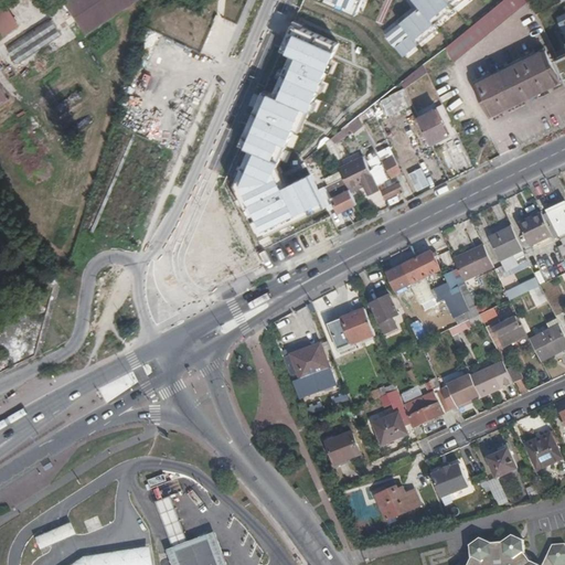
[(66,0),(65,1),(87,35),(139,0),(66,0)]
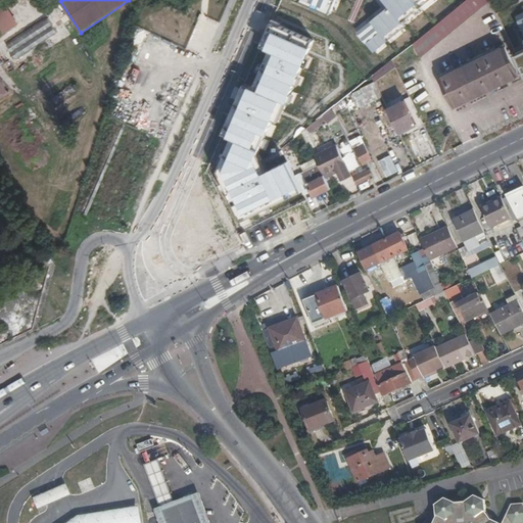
[(304,0),(333,11),(337,0),(304,0)]
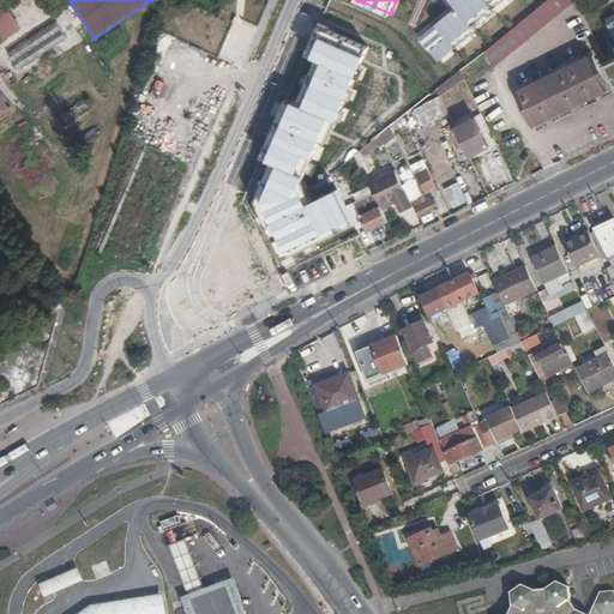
[(451,0),(458,7),(420,37),(439,61),(476,30),(473,25),(504,0),(451,0)]
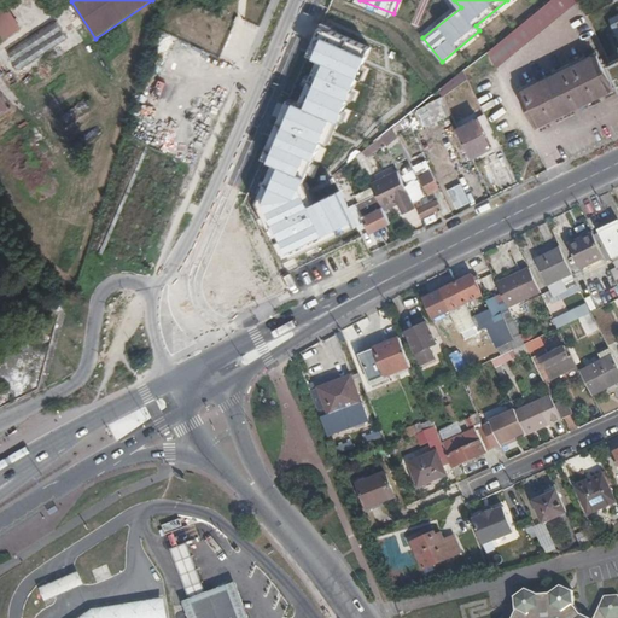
[(520,48),(579,1),(578,0),(552,0),(513,31),(520,48)]
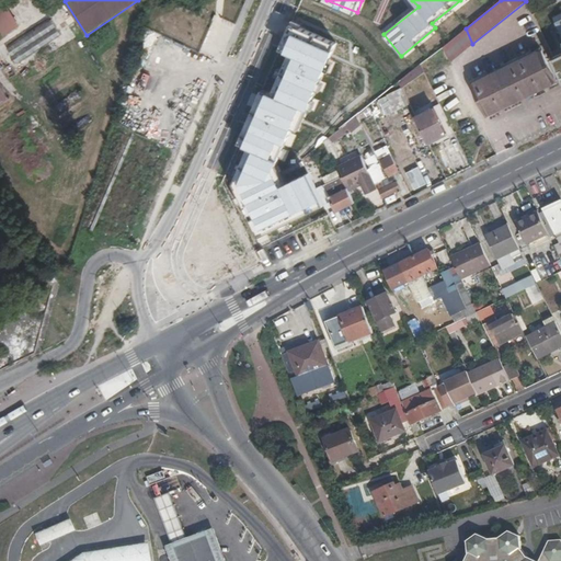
[(0,10),(0,29),(4,36),(21,25),(8,4),(0,10)]
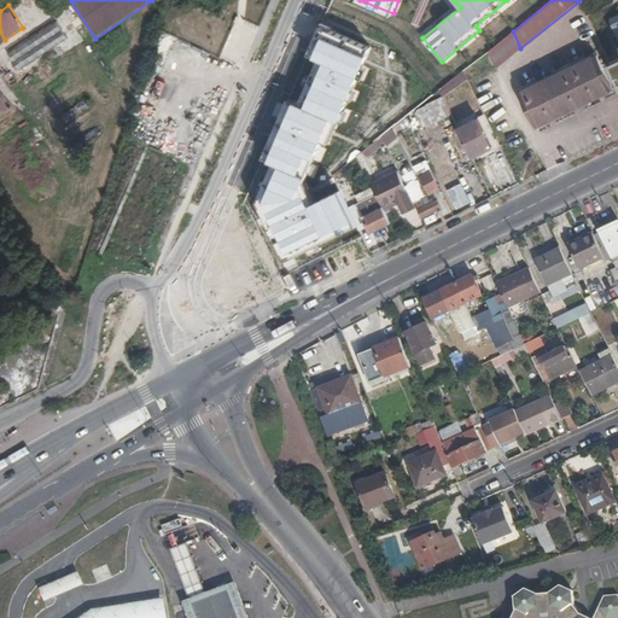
[(412,24),(421,36),(441,22),(431,10),(412,24)]
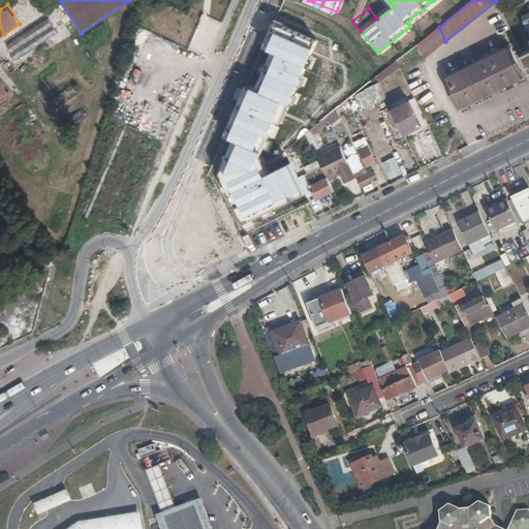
[(17,61),(58,33),(49,19),(7,47),(17,61)]
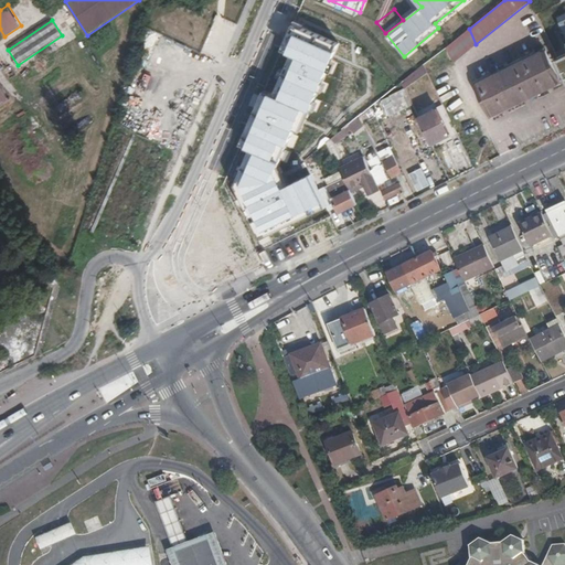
[(327,205),(309,172),(289,182),(280,167),(341,41),(291,20),(280,49),(291,54),(275,94),(265,91),(241,147),(252,151),(240,179),(267,234),(327,205)]
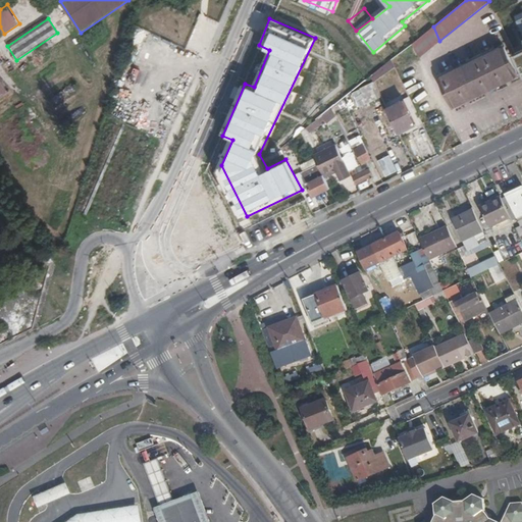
[(138,33),(150,36),(152,30),(140,25),(138,33)]
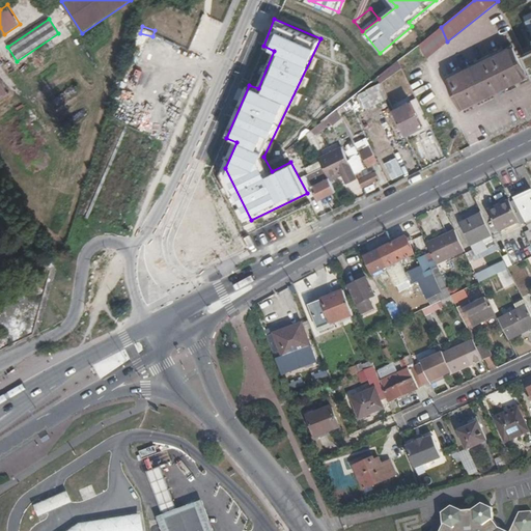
[(427,59),(447,42),(441,27),(420,44),(427,59)]
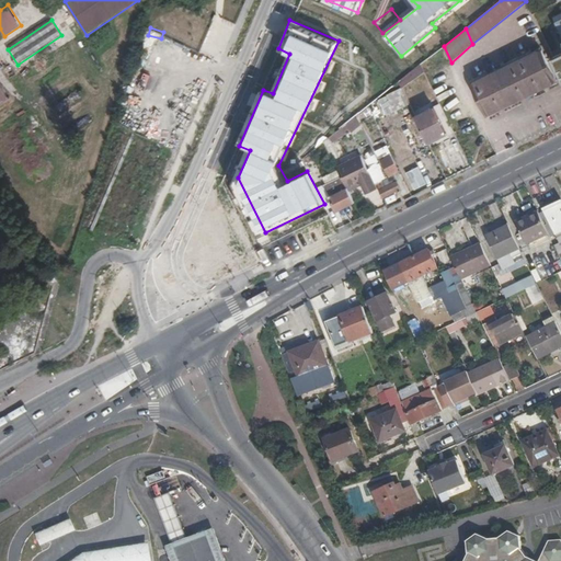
[(165,35),(163,42),(176,47),(179,41),(165,35)]
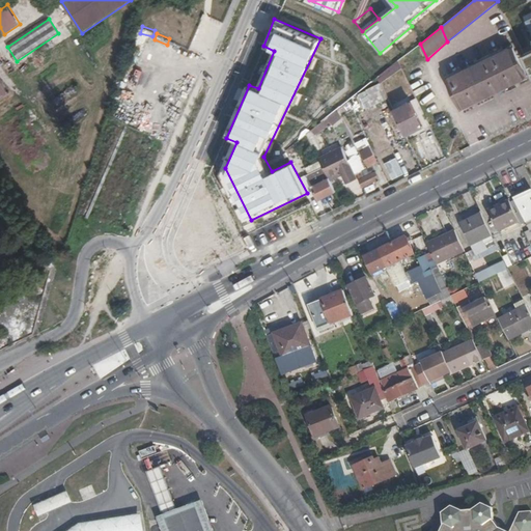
[(512,48),(463,73),(477,102),(527,76),(512,48)]
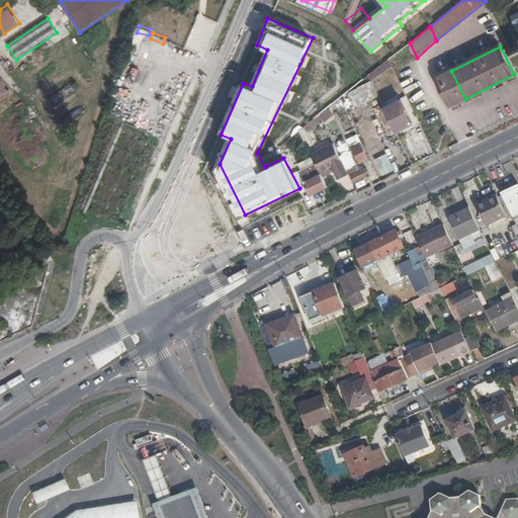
[(374,79),(392,66),(387,61),(370,74),(374,79)]
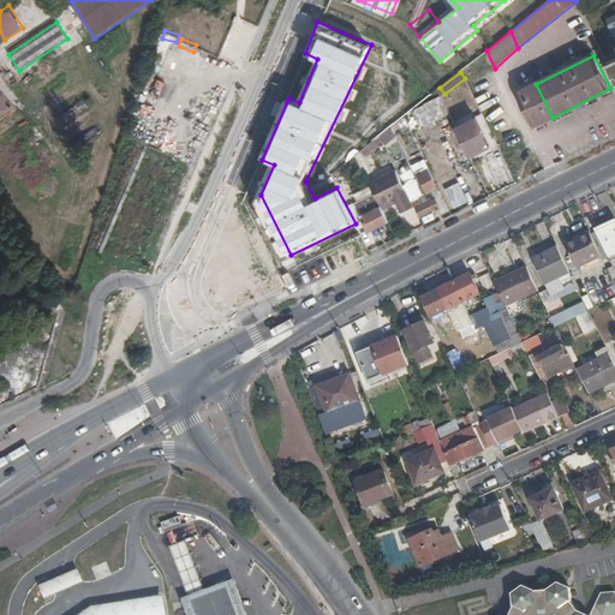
[(535,126),(553,118),(536,84),(518,93),(535,126)]
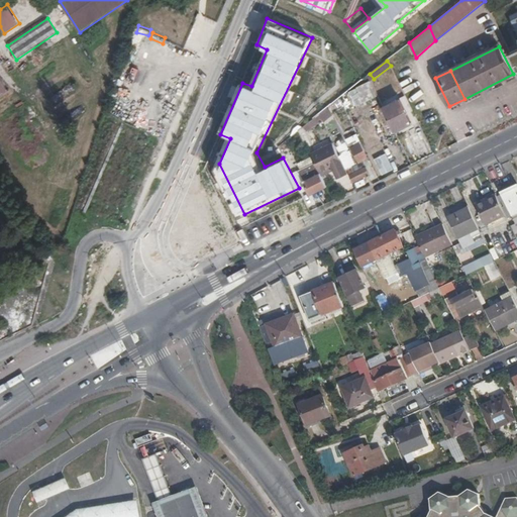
[(0,75),(0,96),(9,91),(0,75)]
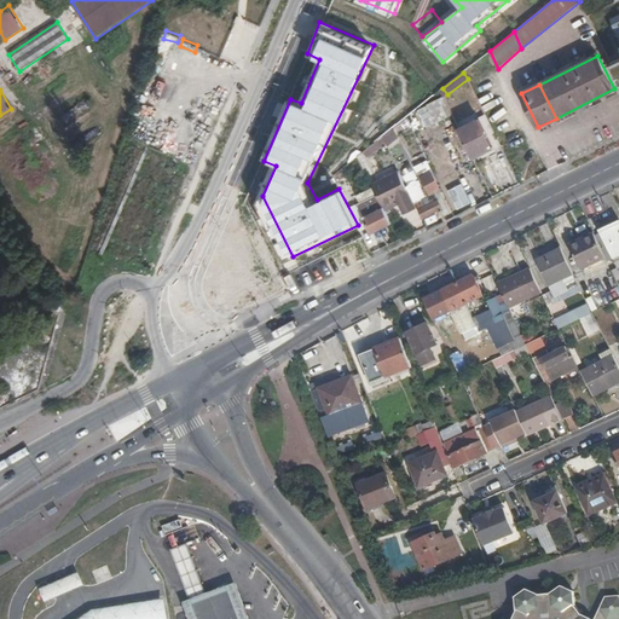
[(427,125),(452,114),(445,97),(420,109),(427,125)]
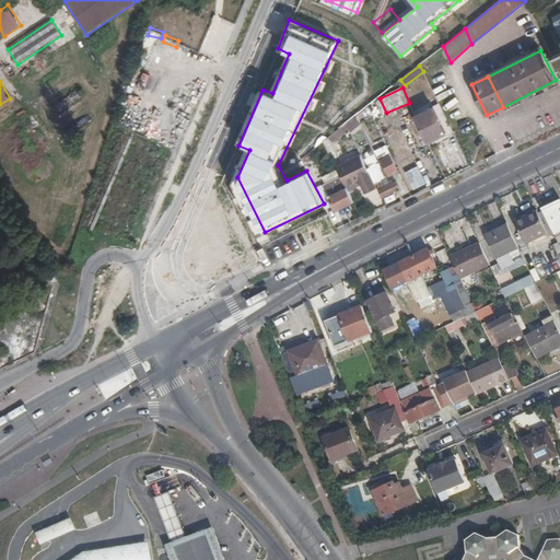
[(452,130),(440,105),(434,108),(433,107),(415,117),(428,143),(452,130)]
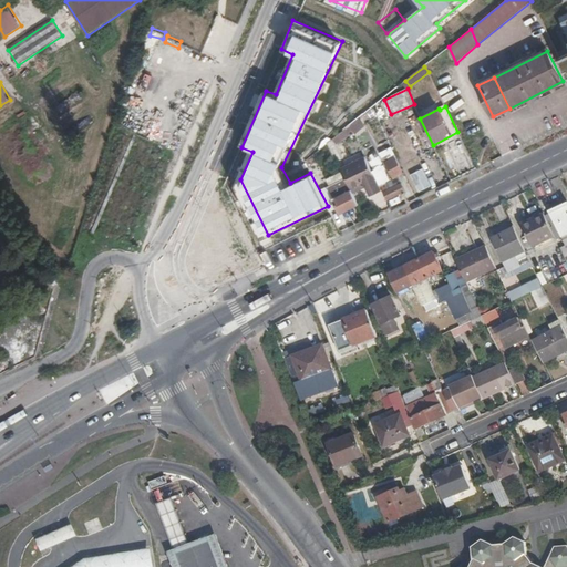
[(360,117),(326,142),(332,151),(367,125),(360,117)]
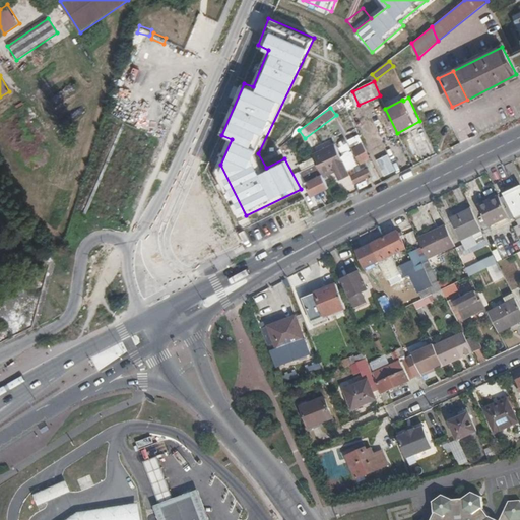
[(344,164),(335,144),(312,155),(314,158),(316,165),(322,175),(336,168),(343,181),(351,178),(349,173),(344,164)]
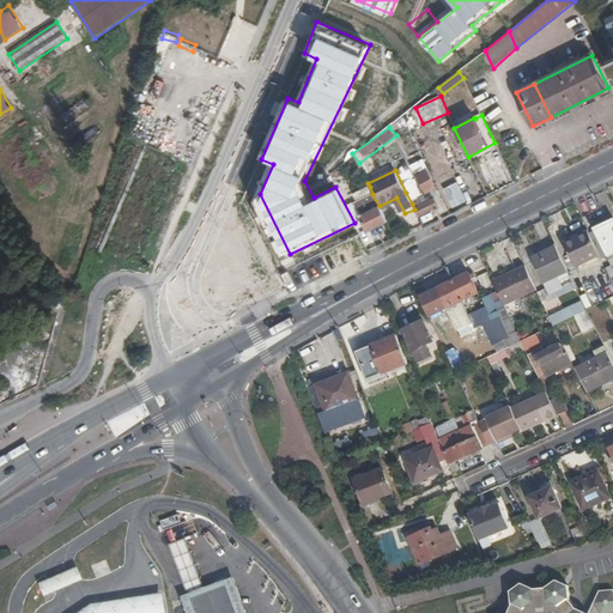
[(435,187),(428,171),(417,177),(425,193),(435,187)]
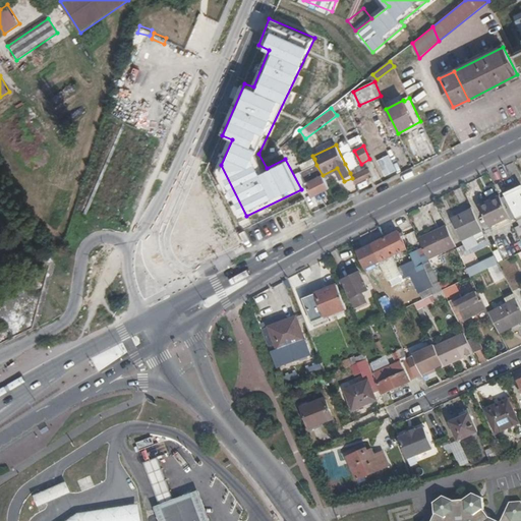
[(346,163),(345,164),(350,173),(351,172),(357,184),(372,176),(368,168),(366,170),(363,165),(356,169),(349,156),(352,154),(351,152),(343,156),(346,163)]
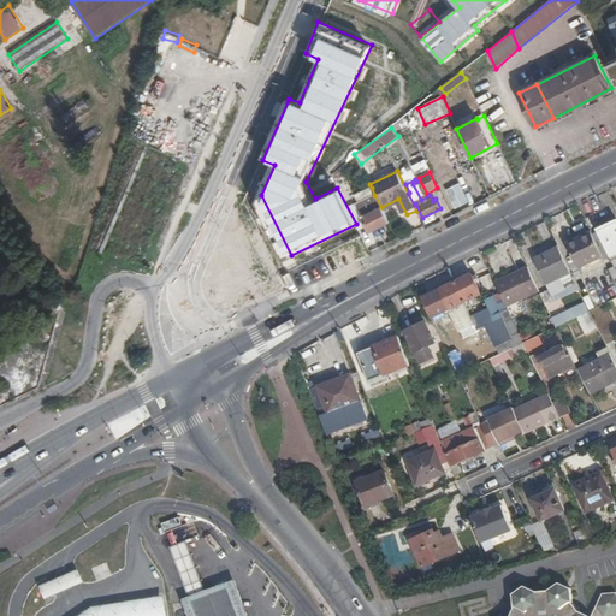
[(359,202),(350,207),(362,230),(367,226),(371,232),(389,223),(381,207),(374,195),(372,188),(356,196),(359,202)]
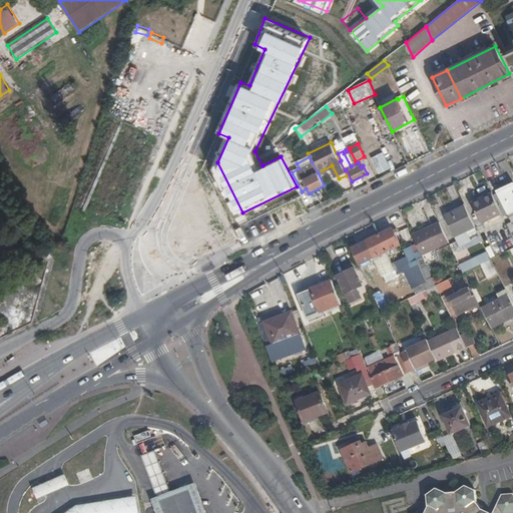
[(374,165),(377,170),(387,163),(384,159),(374,165)]
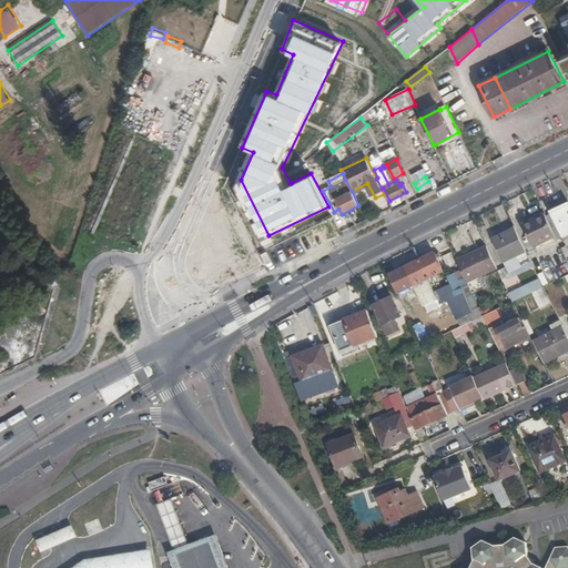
[(567,234),(567,205),(553,213),(564,237),(567,234)]
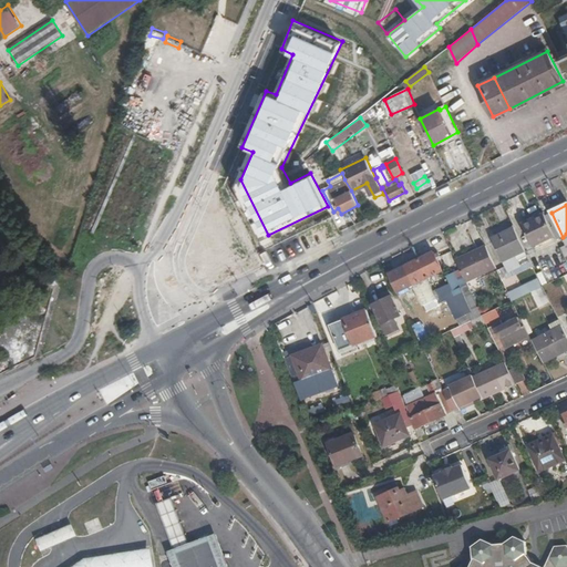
[(522,226),(533,248),(555,237),(545,215),(522,226)]
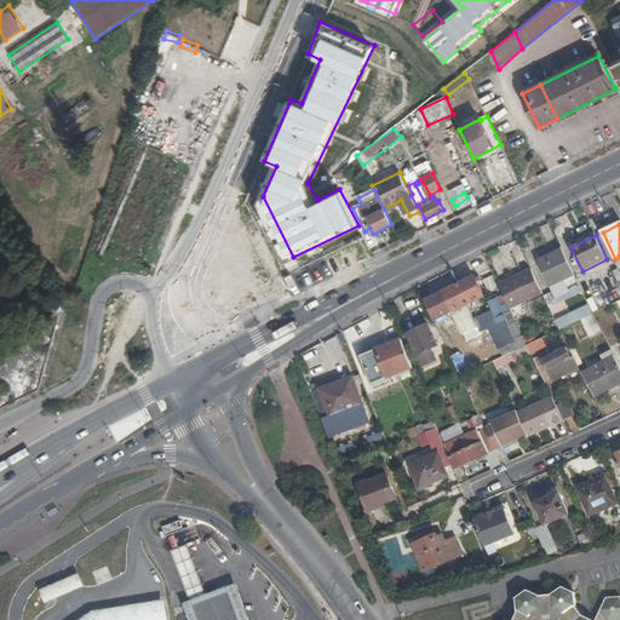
[(550,286),(574,275),(562,251),(538,263),(550,286)]
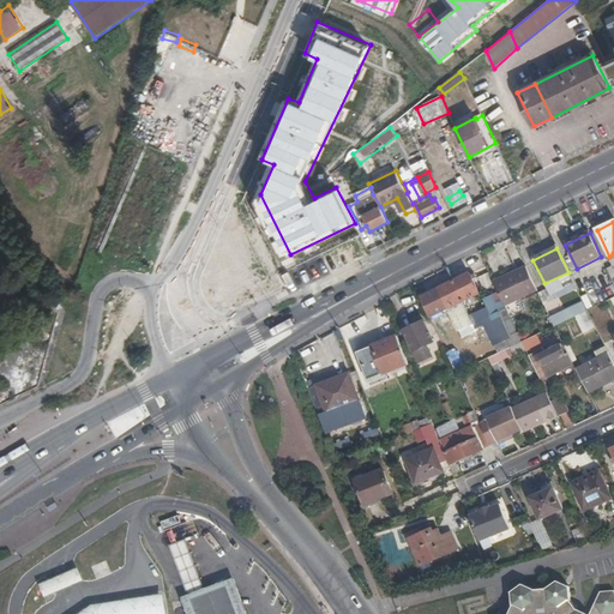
[(22,262),(29,272),(38,268),(32,259),(31,257),(22,262)]
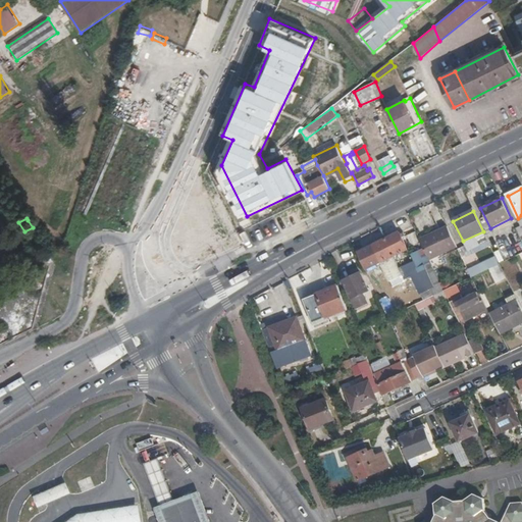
[(492,232),(514,222),(511,218),(490,228),(492,232)]
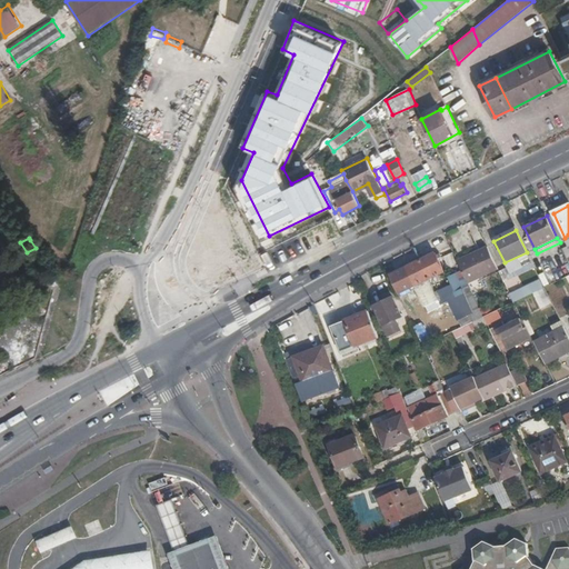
[(467,285),(498,270),(488,248),(457,262),(461,270),(467,285)]
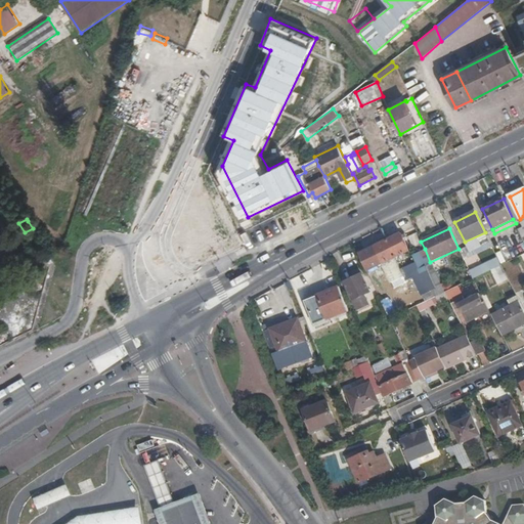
[(400,233),(387,241),(395,257),(408,251),(400,233)]
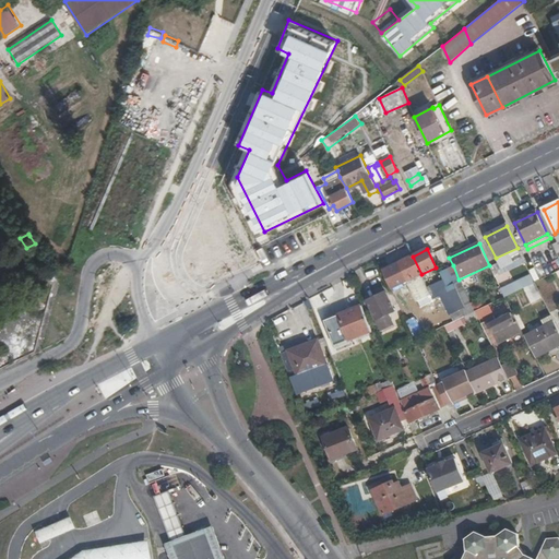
[(408,281),(421,274),(413,257),(400,262),(382,271),(391,289),(408,281)]
